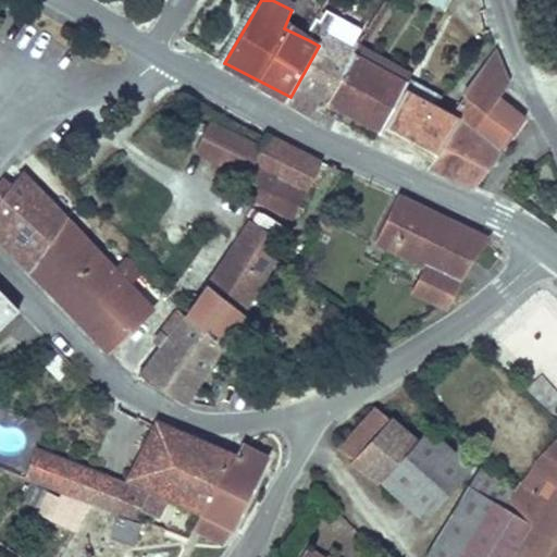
[(248,3),(215,58),(224,63),(258,5),(248,3)]
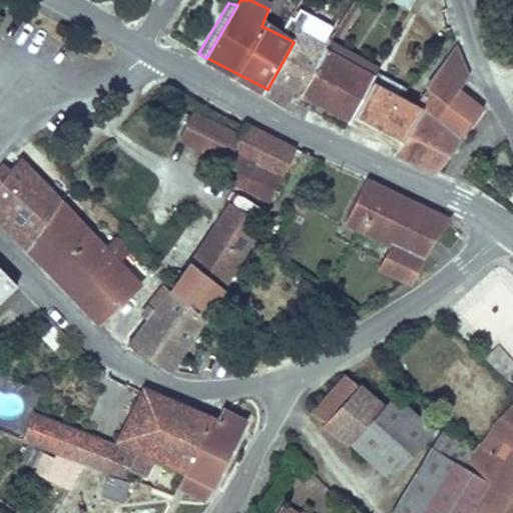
[(321,45),(325,37),(296,23),(285,37),(294,42),(268,89),(290,102),(294,99),(300,87),(321,45)]
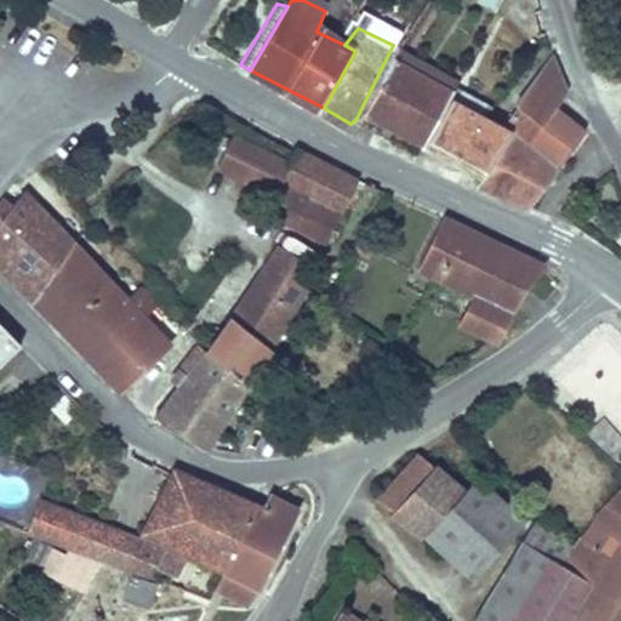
[(459,77),(394,43),(393,45),(388,55),(454,86),(459,77)]
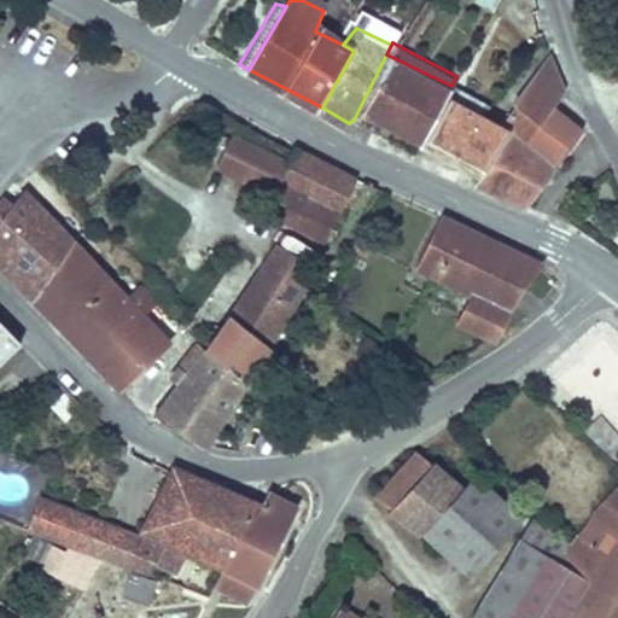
[(567,82),(553,44),(505,121),(485,111),(474,122),(495,134),(481,170),(474,186),(479,193),(519,205),(576,130),(548,111),(567,82)]
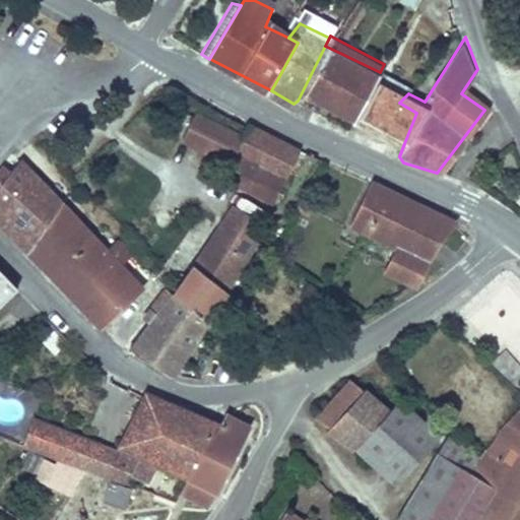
[(380,72),(325,46),(304,88),(358,118),(380,72)]
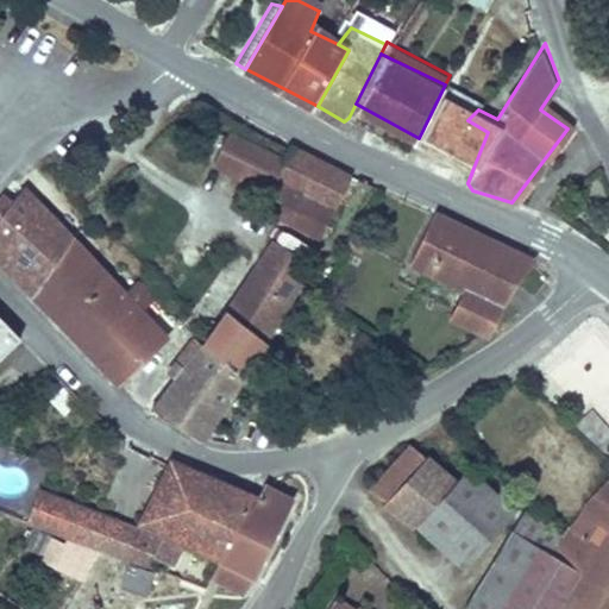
[(445,85),(419,138),(473,168),(488,132),(468,120),(478,110),(476,110),(485,94),(450,75),(445,85)]
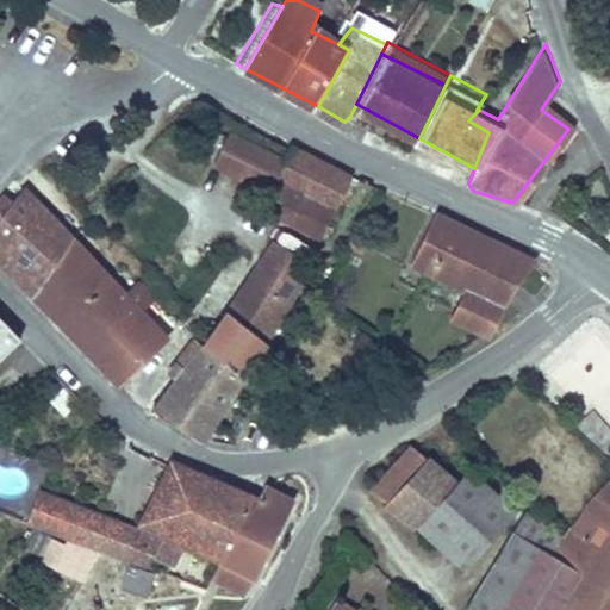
[(286,157),(229,130),(212,167),(271,194),(277,180),(286,157)]
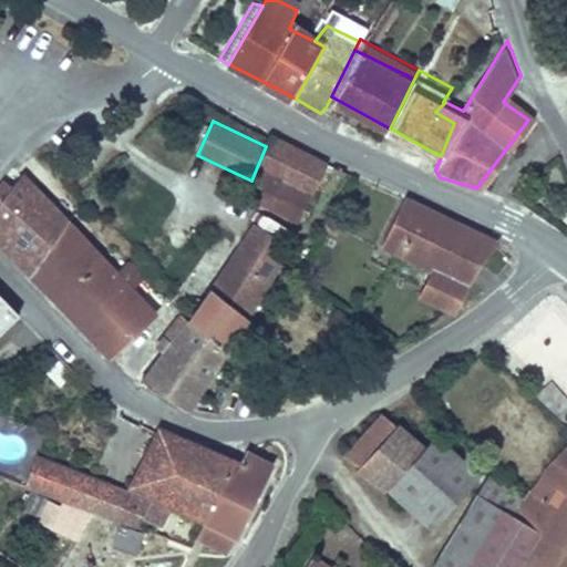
[(291,145),(271,134),(266,146),(257,167),(276,176),(291,145)]
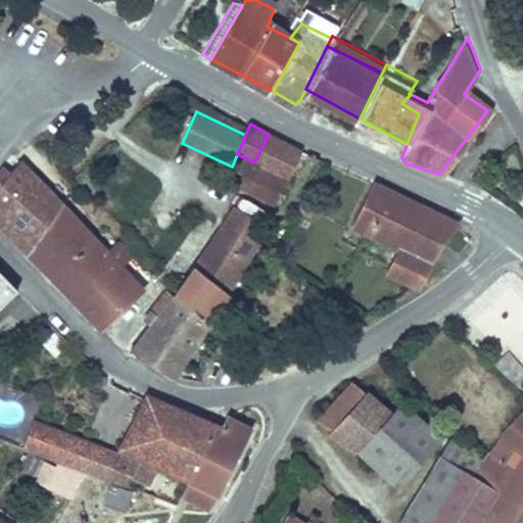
[(254,162),(237,154),(232,167),(225,181),(274,205),(300,150),(269,134),(254,162)]
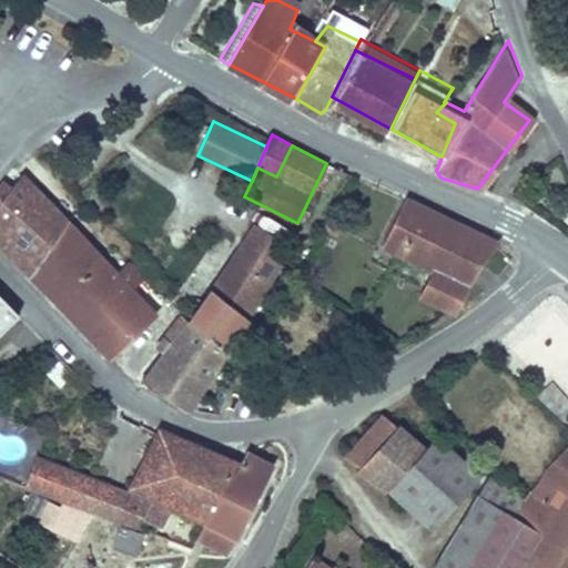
[(0,249),(28,277),(68,220),(22,172),(11,186),(2,180),(0,182),(0,249)]
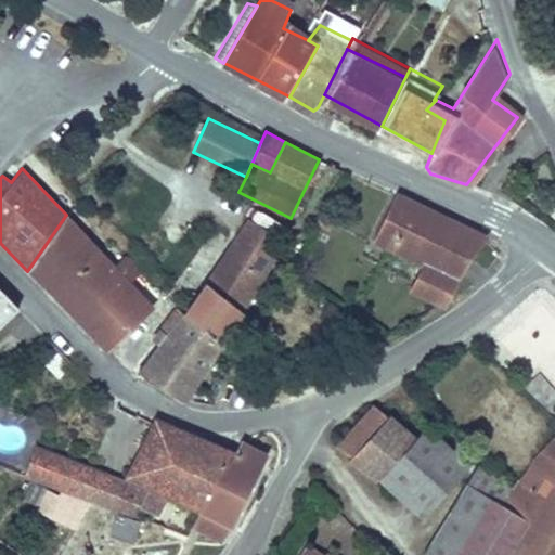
[(489,235),(397,192),(372,243),(421,267),(423,262),(459,280),(470,258),(489,235)]
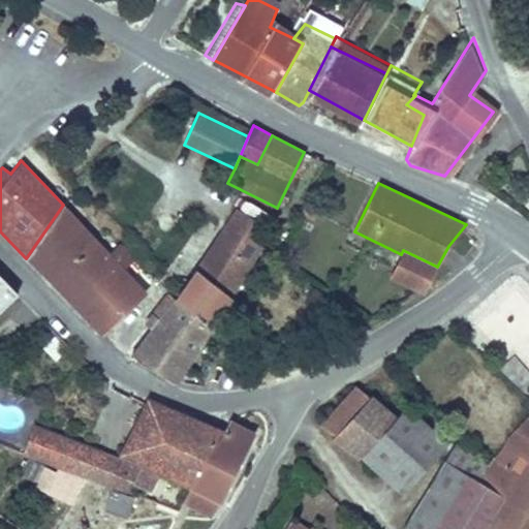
[(110,252),(63,205),(26,258),(101,336),(147,292),(125,269),(135,257),(120,242),(110,252)]
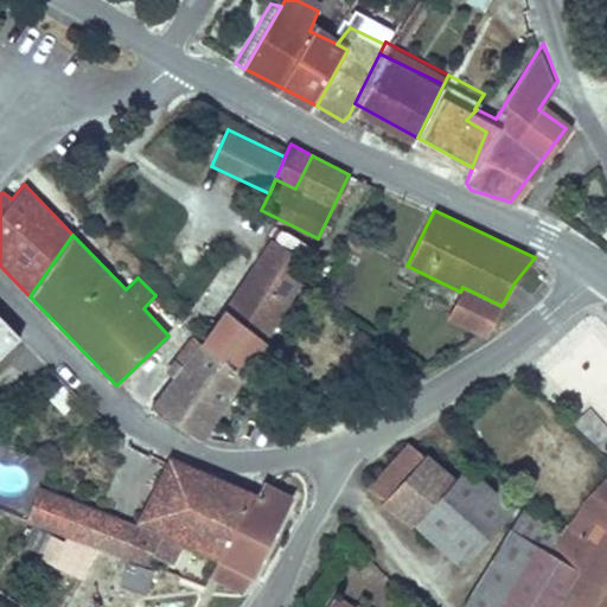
[(196,342),(231,376),(289,288),(281,282),(295,262),(267,243),(196,342)]
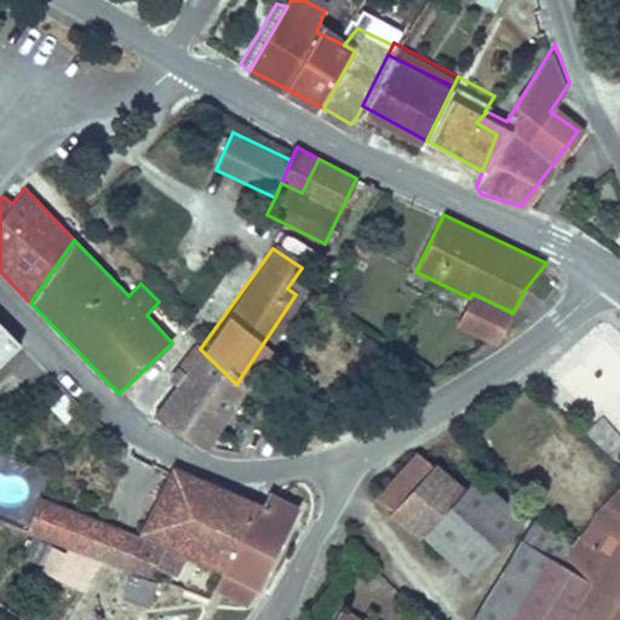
[(457,326),(497,345),(512,313),(472,293),(470,298),(457,326)]
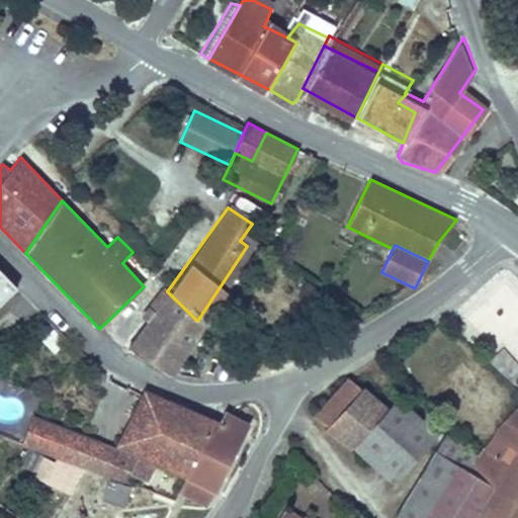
[(0,308),(19,289),(0,269),(0,308)]
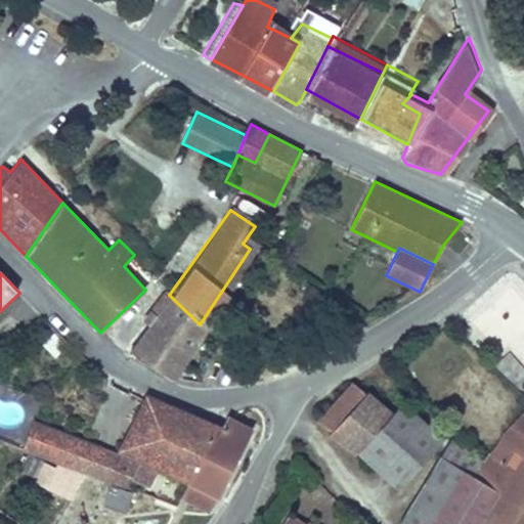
[(169,295),(162,288),(137,321),(145,325),(169,295)]
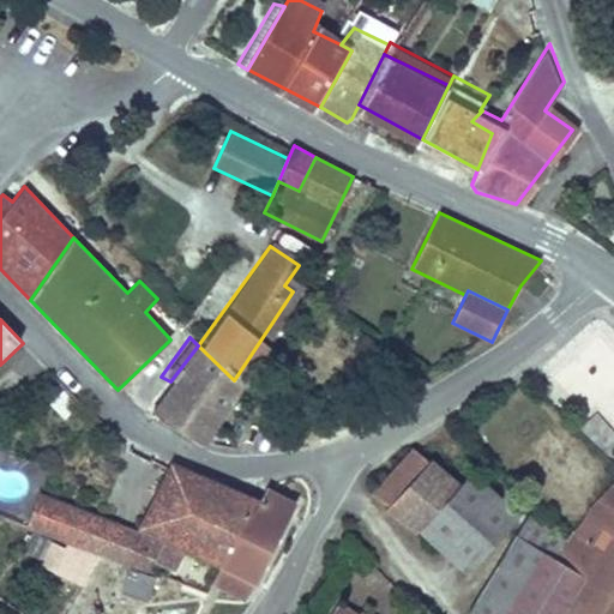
[(170,381),(143,415),(196,438),(234,380),(198,345),(170,381)]
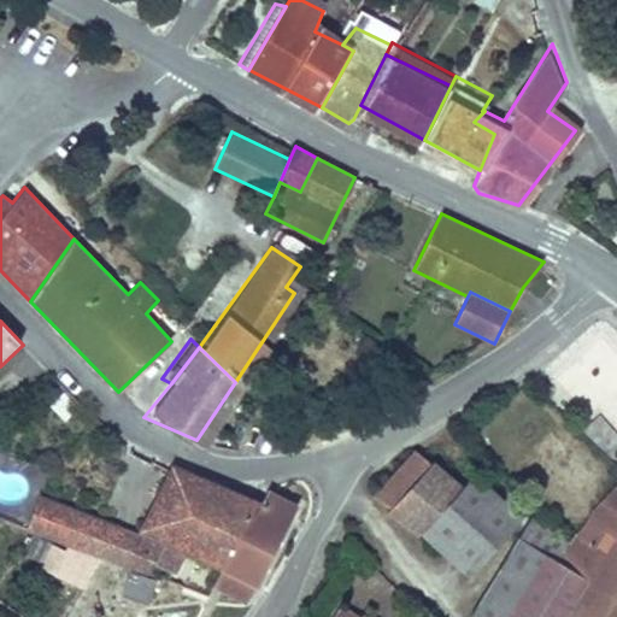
[(616,430),(599,413),(583,430),(612,458),(616,452),(616,430)]
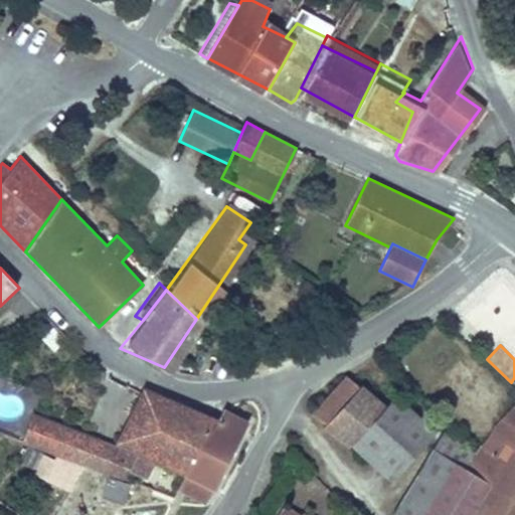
[(326,423),(360,386),(346,374),(313,411),(326,423)]
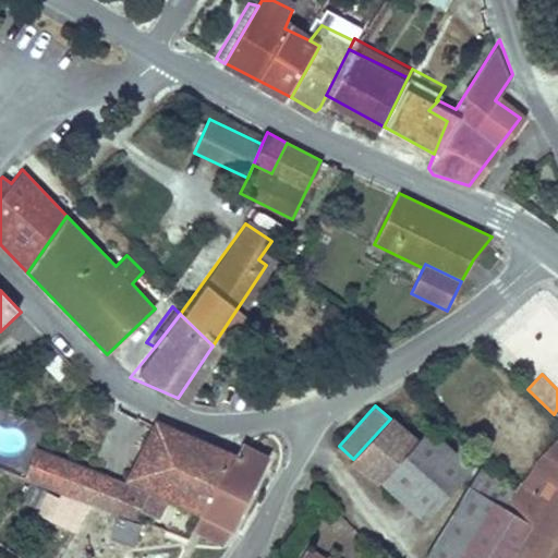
[(392,416),(390,419),(353,459),(349,463),(377,485),(379,483),(419,439),(392,416)]
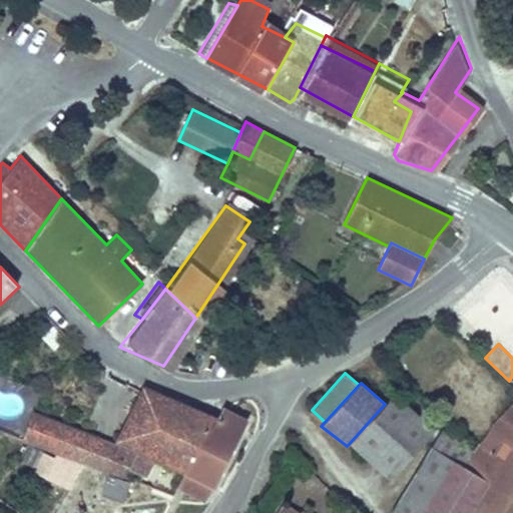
[(65,424),(54,453),(54,454),(81,464),(103,472),(103,470),(122,478),(127,468),(146,477),(154,461),(182,474),(212,415),(142,385),(113,442),(65,424)]
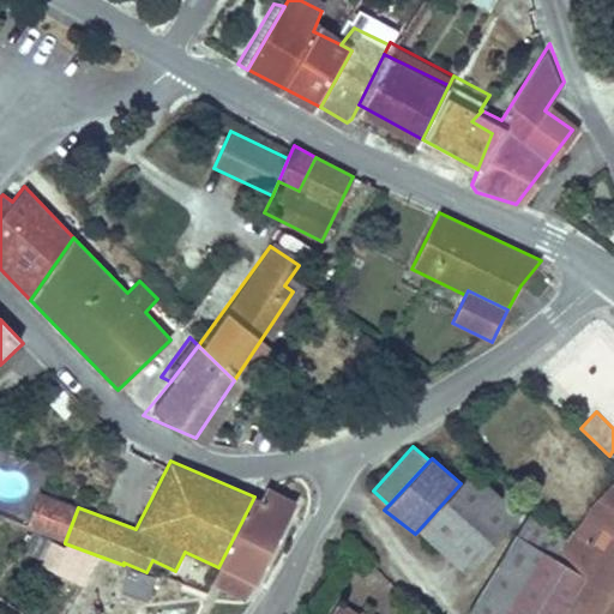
[(473,470),(461,483),(417,531),(465,575),(521,515),(473,470)]
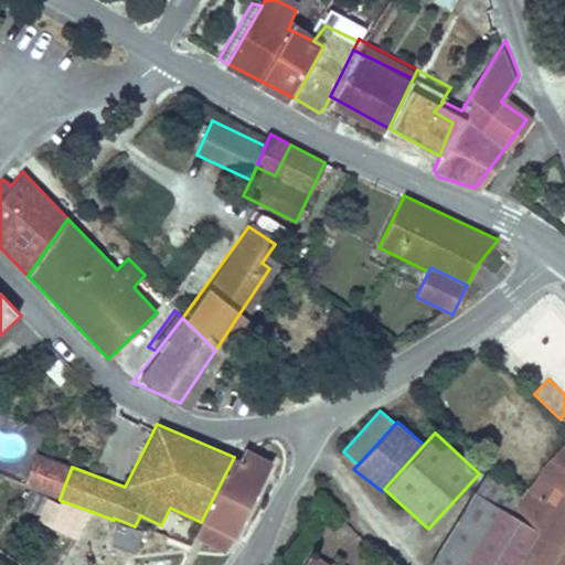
[(564,439),(535,470),(510,512),(528,523),(564,546),(564,439)]
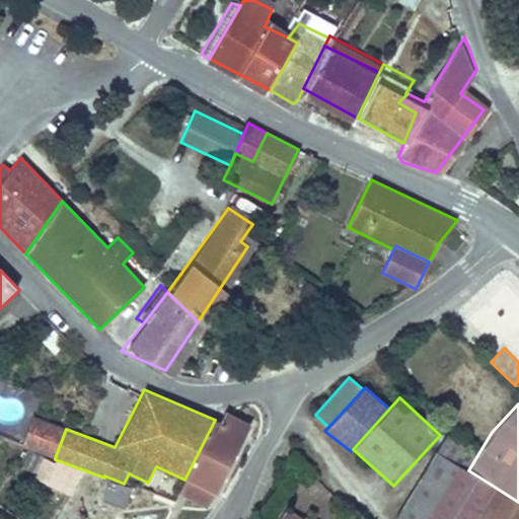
[(220,423),(215,420),(184,479),(177,494),(207,508),(214,494),(216,495),(251,425),(225,412),(220,423)]
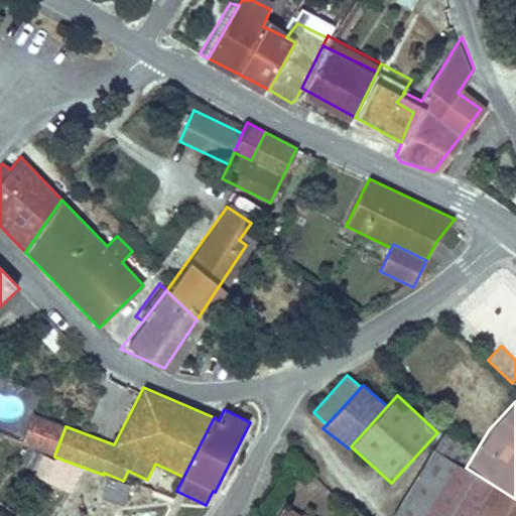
[(32,413),(20,443),(54,456),(66,426),(32,413)]
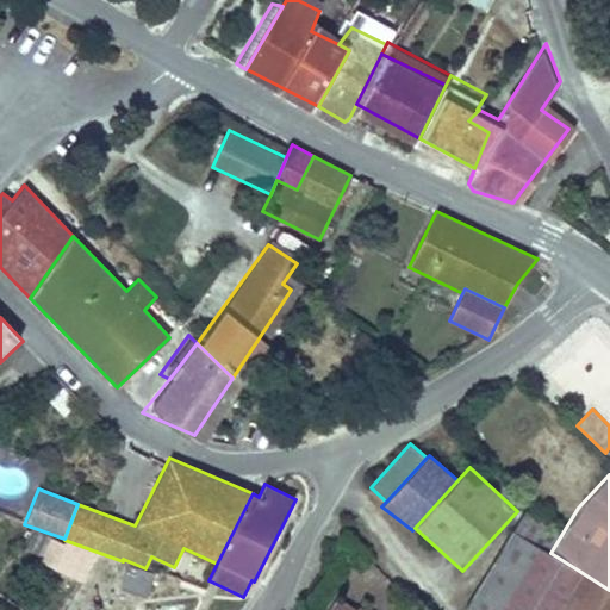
[(38,560),(50,537),(33,528),(22,551),(38,560)]
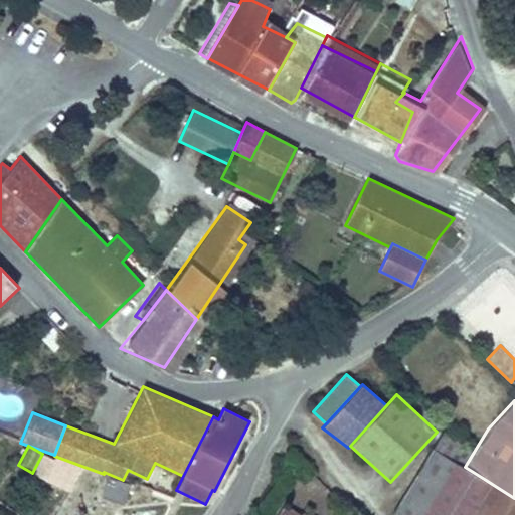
[(392,511),(397,514),(408,514),(449,455),(436,446),(392,511)]
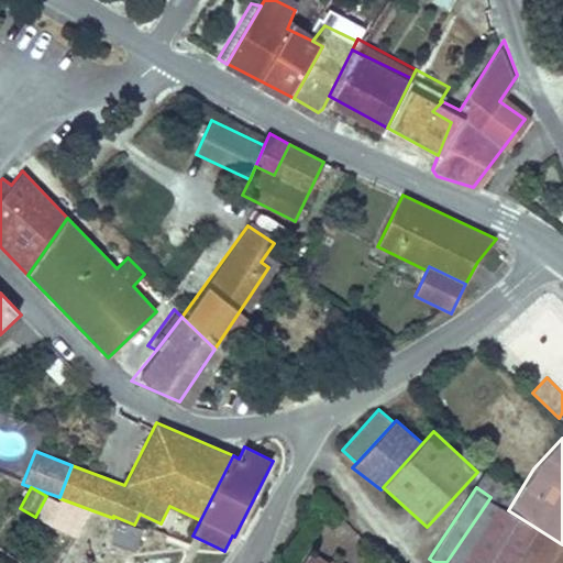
[(34,519),(47,525),(58,501),(46,495),(46,496),(35,517),(34,519)]
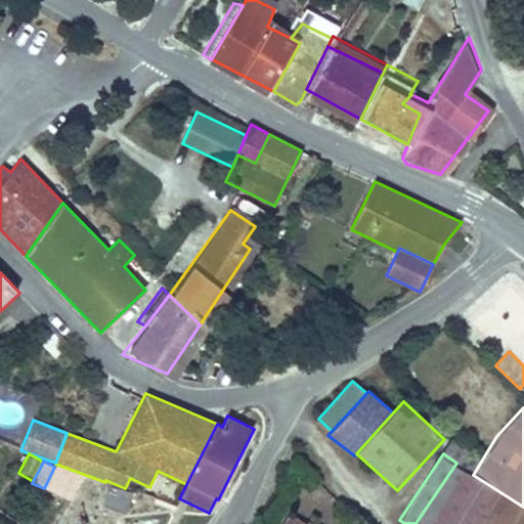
[(456,463),(416,523),(466,523),(489,485),(473,475),(456,463)]
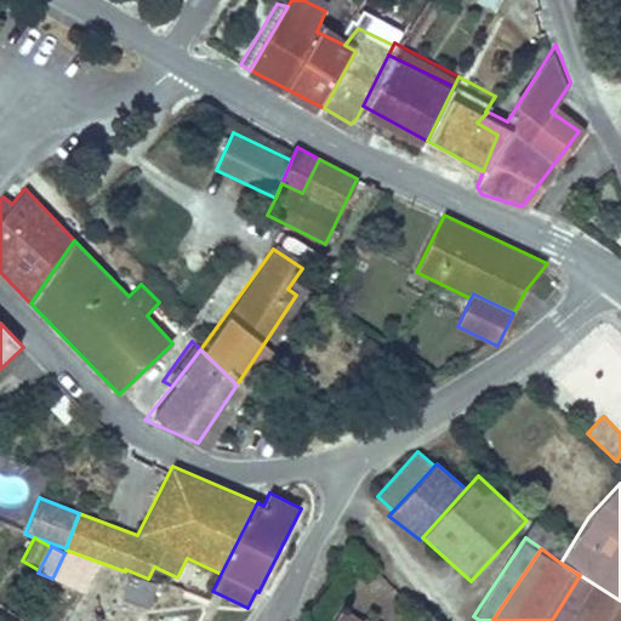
[(98,562),(66,550),(64,553),(52,579),(84,592),(98,562)]
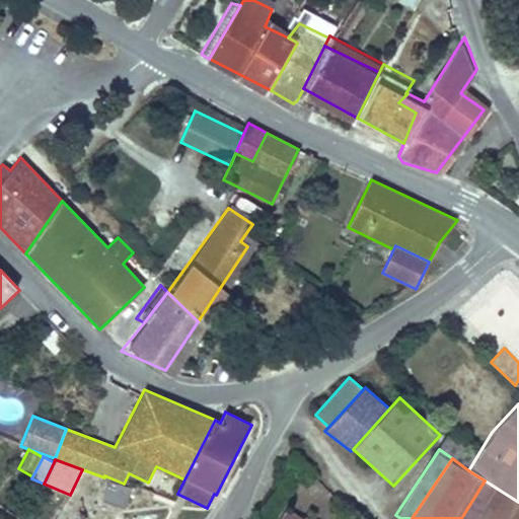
[(132,488),(108,479),(101,501),(125,509),(132,488)]
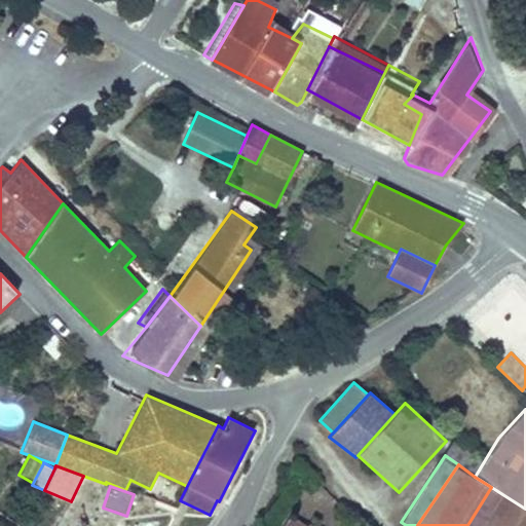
[(467,525),(525,525),(525,509),(491,487),(467,525)]
